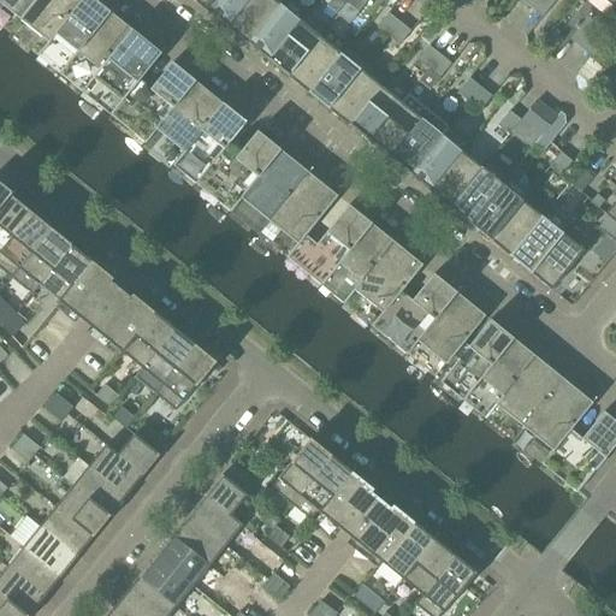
[(0,0),(0,4),(21,21),(36,0),(0,0)]
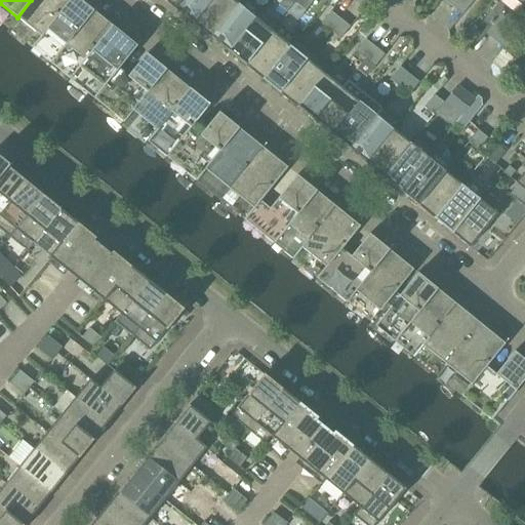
[(42,37),(71,0),(31,0),(17,17),(41,37),(42,37)]
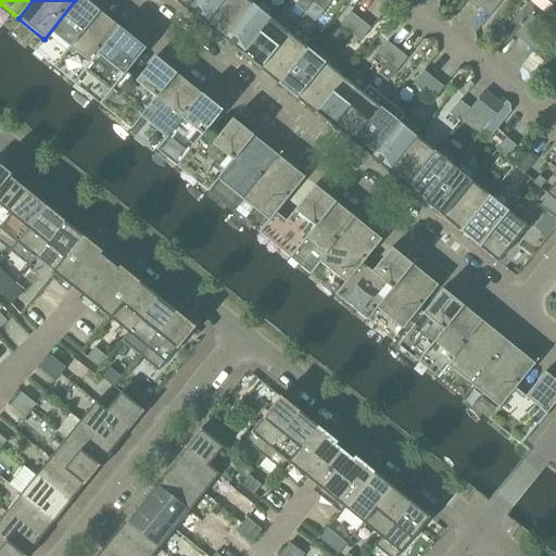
[(75,0),(45,39),(43,39),(37,47),(47,54),(43,59),(54,68),(58,64),(100,12),(85,0),(75,0)]
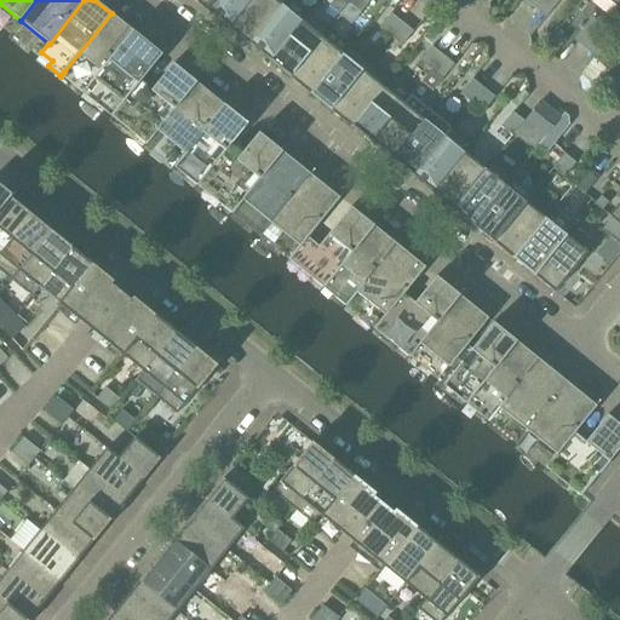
[(193,0),(208,12),(218,0),(193,0)]
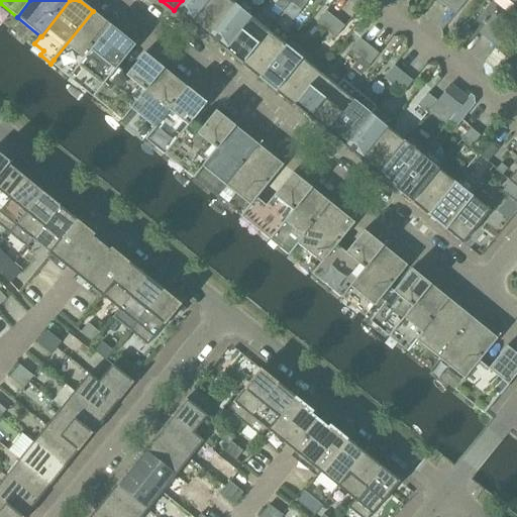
[(182,0),(174,10),(191,23),(209,0),(182,0)]
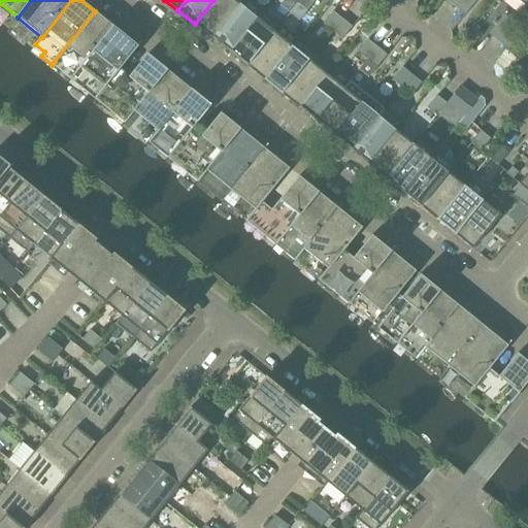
[(213,0),(195,24),(212,38),(239,4),(233,0),(213,0)]
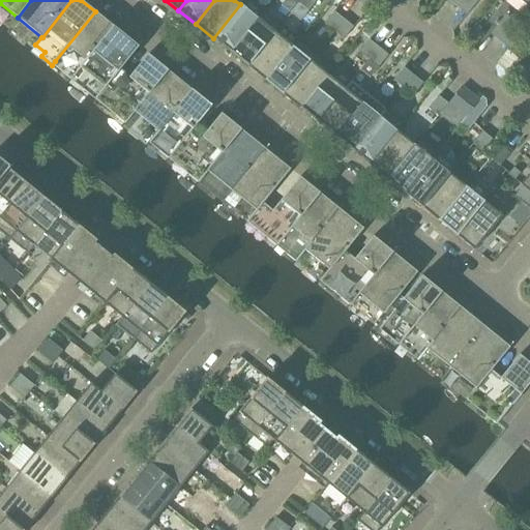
[(308,11),(317,0),(301,0),(299,4),(308,11)]
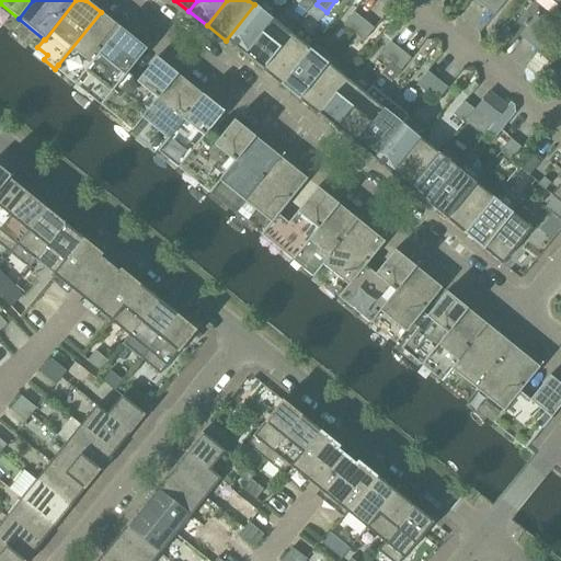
[(506,0),(490,0),(483,8),(494,16),(506,0)]
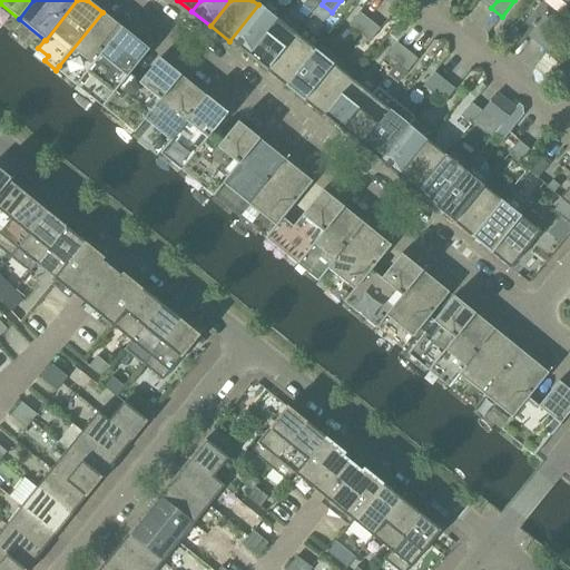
[(247,57),(277,20),(276,19),(258,5),(229,41),(247,57)]
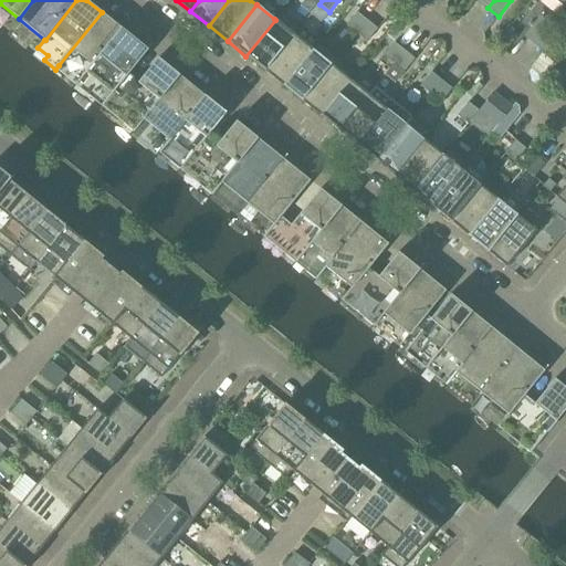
[(275,20),(245,56),(264,71),(294,34),(301,27),(281,11),(274,19),(275,20)]
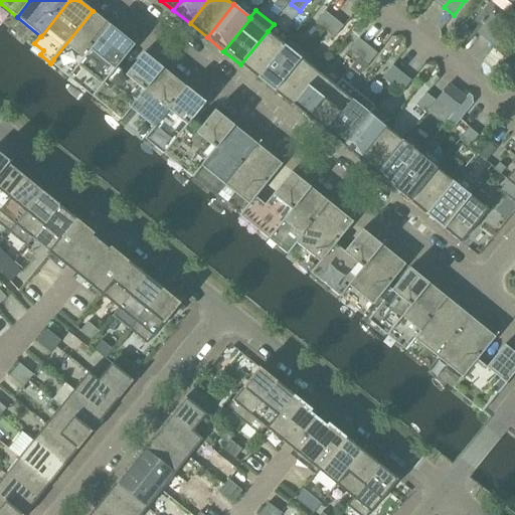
[(61,65),(58,69),(69,78),(78,66),(111,26),(93,11),(53,59),(61,65)]
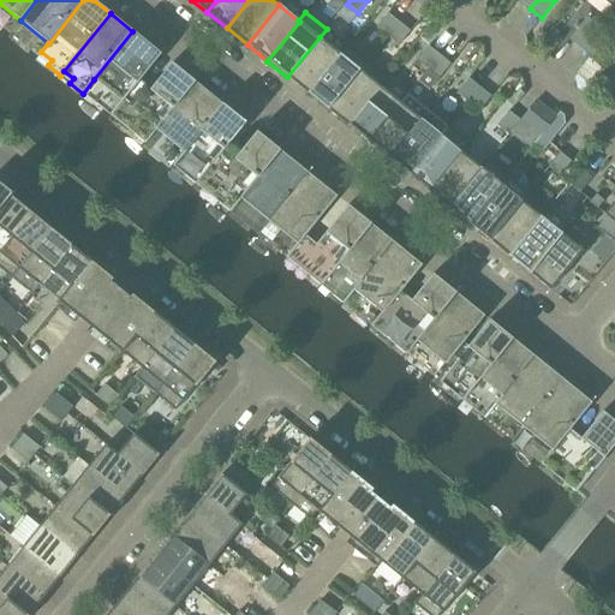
[(376,28),(387,37),(399,23),(388,13),(376,28)]
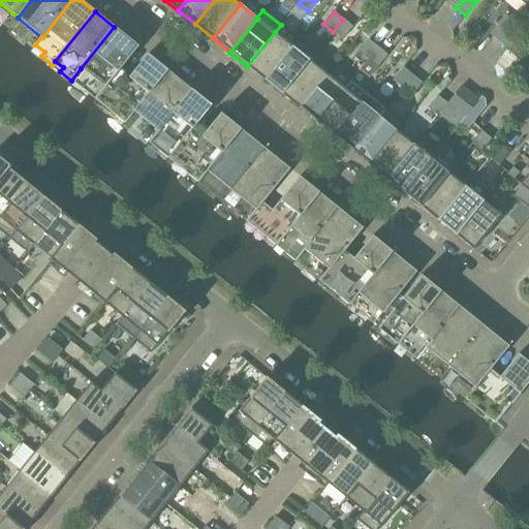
[(343,39),(352,27),(343,20),(333,32),(343,39)]
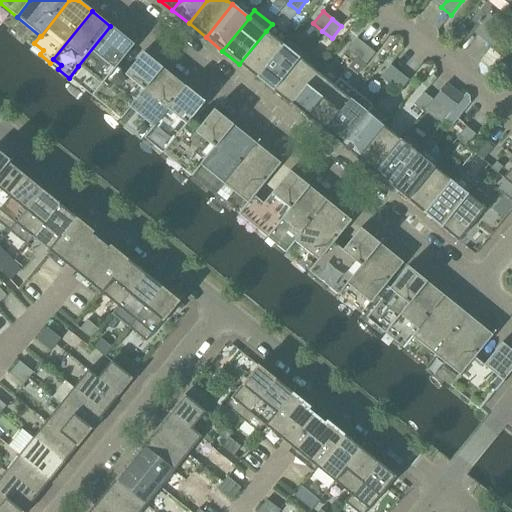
[(473,33),(483,41),(493,29),(483,21),(473,33)]
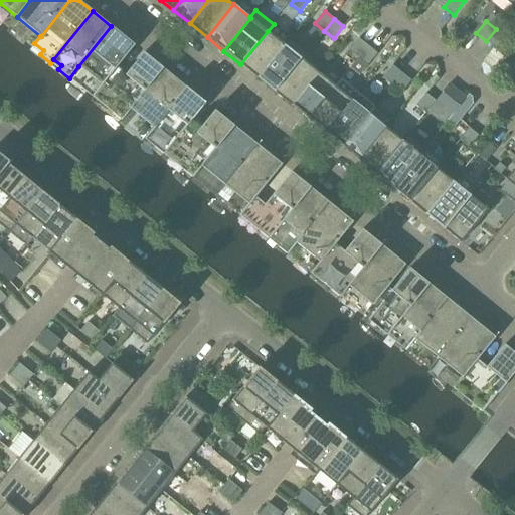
[(268,31),(240,64),(258,78),(285,45),(291,38),(274,24),(268,31)]
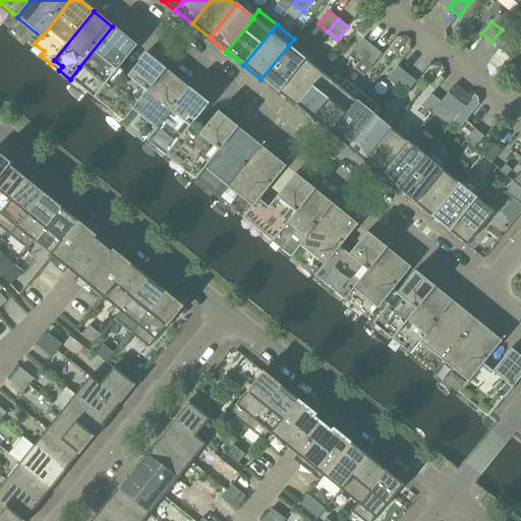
[(136,46),(112,26),(79,67),(102,87),(103,87),(118,68),(136,46)]
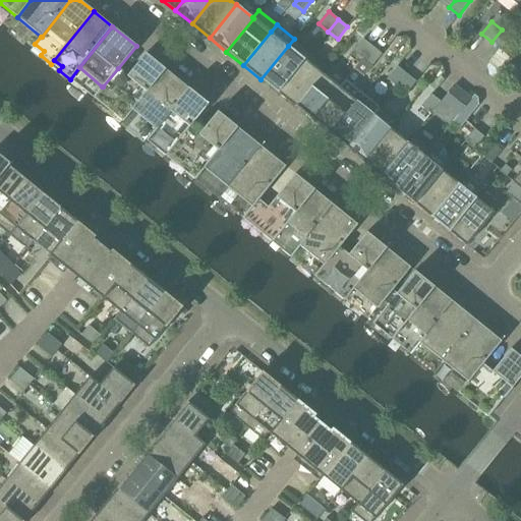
[(511,37),(502,30),(491,42),(501,49),(511,37)]
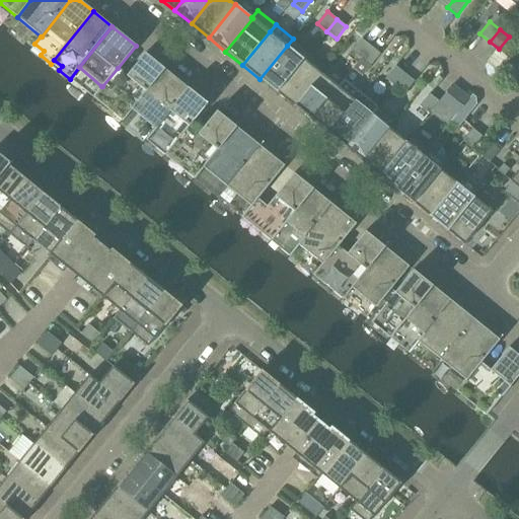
[(287,46),(260,79),(277,92),(309,52),(293,39),(287,46)]
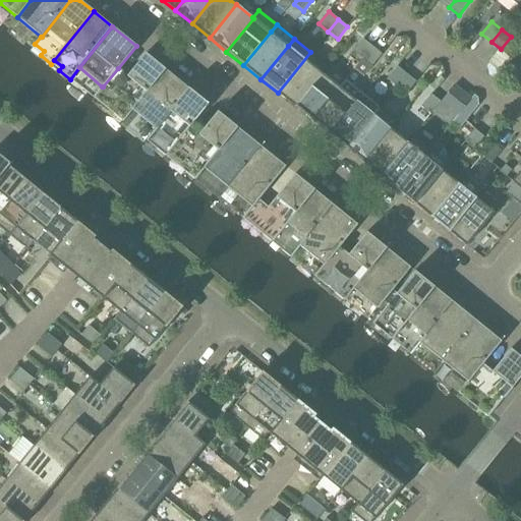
[(352,51),(362,59),(372,47),(362,39),(352,51)]
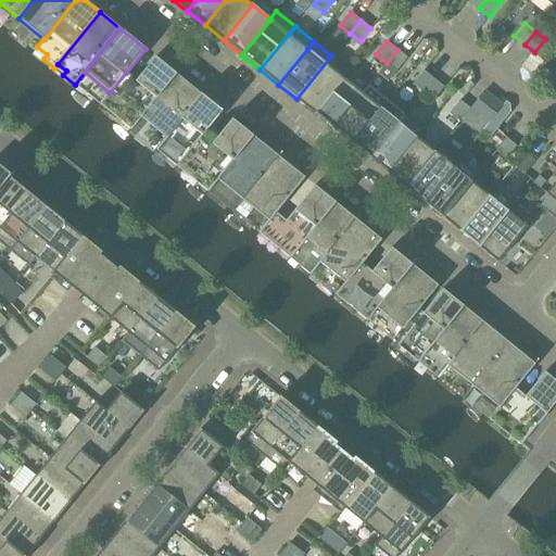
[(396,71),(407,58),(397,50),(387,63),(396,71)]
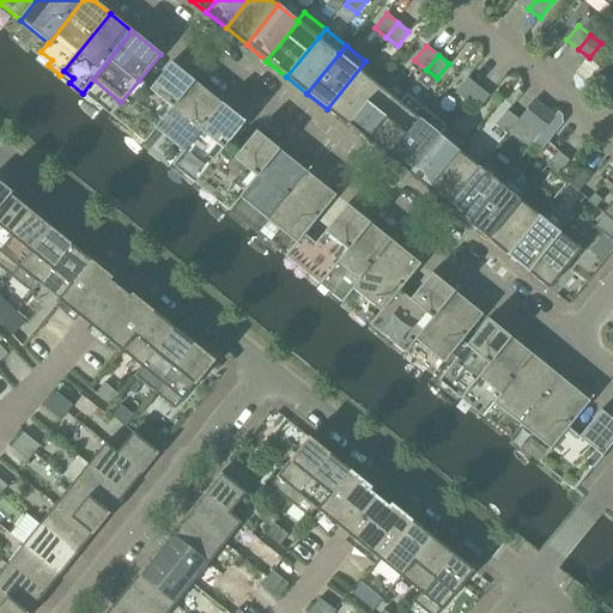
[(387,78),(365,61),(327,109),(347,126),(378,86),(380,87),(387,78)]
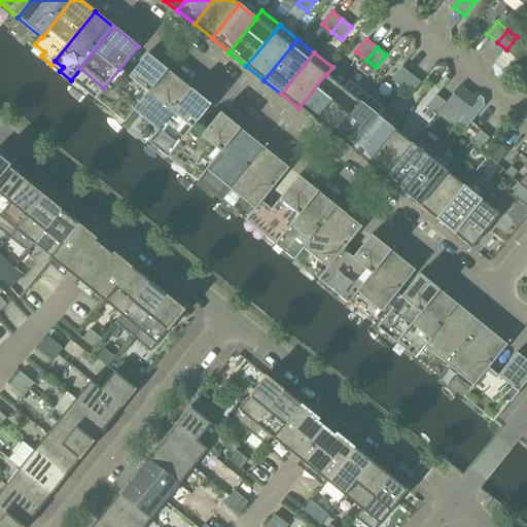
[(113,114),(125,124),(134,112),(134,111),(168,70),(147,54),(129,76),(119,69),(104,88),(103,88),(97,95),(116,111),(113,114)]
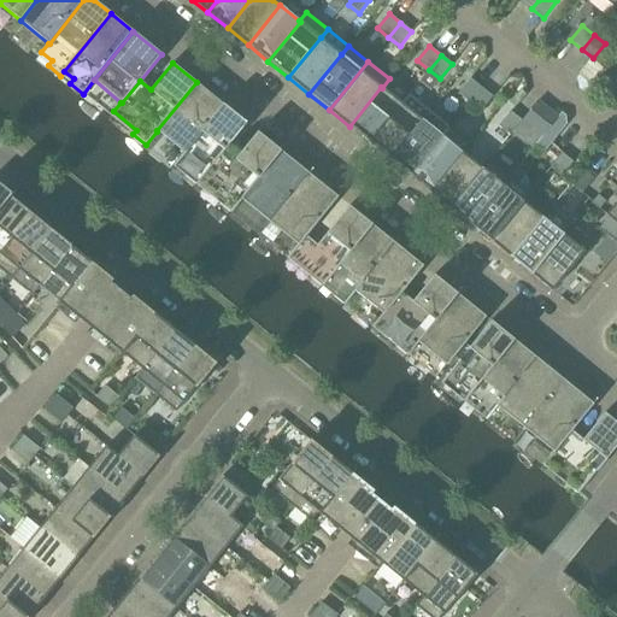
[(458,94),(469,103),(481,88),(470,78),(458,94)]
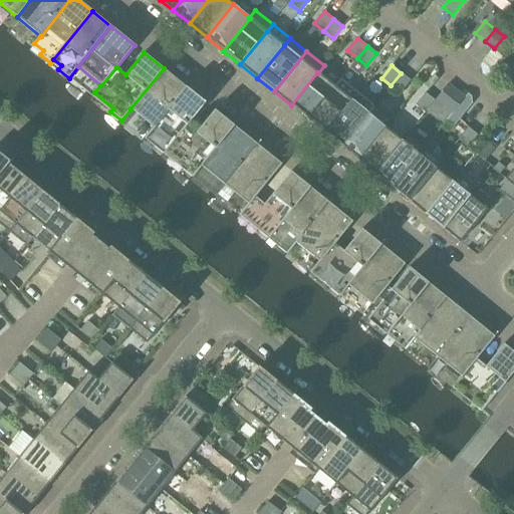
[(187,87),(164,68),(131,108),(131,109),(153,127),(154,129),(187,87)]
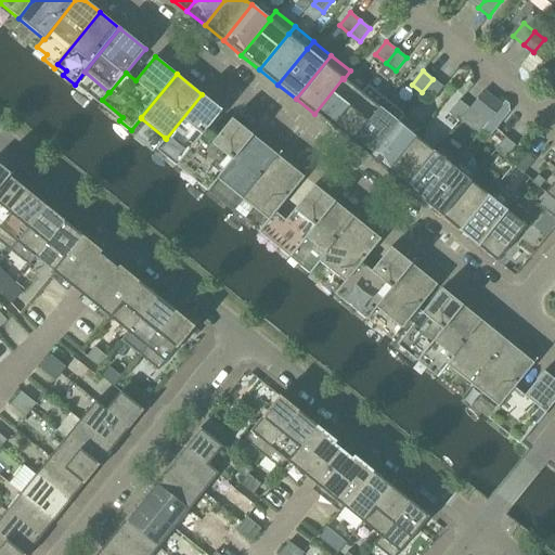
[(314,114),(332,129),(361,93),(344,79),(343,78),(314,114)]
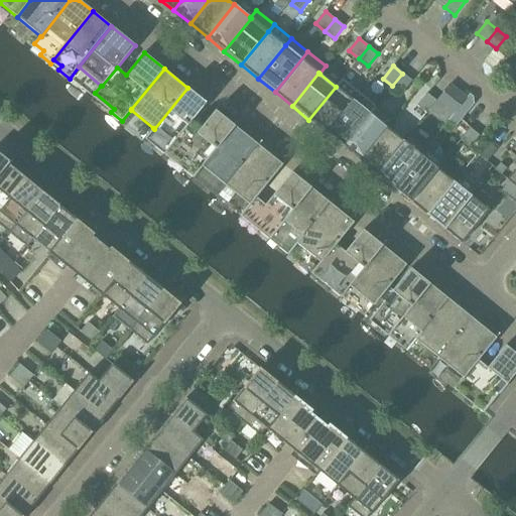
[(402,94),(411,82),(402,74),(392,86),(402,94)]
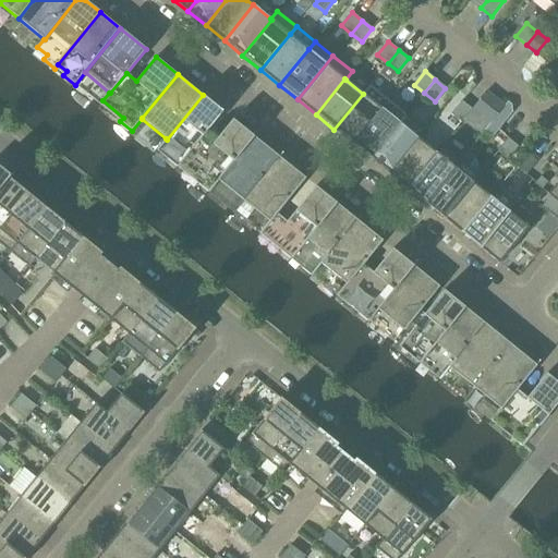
[(334,130),(352,144),(388,100),(370,85),(363,94),(334,130)]
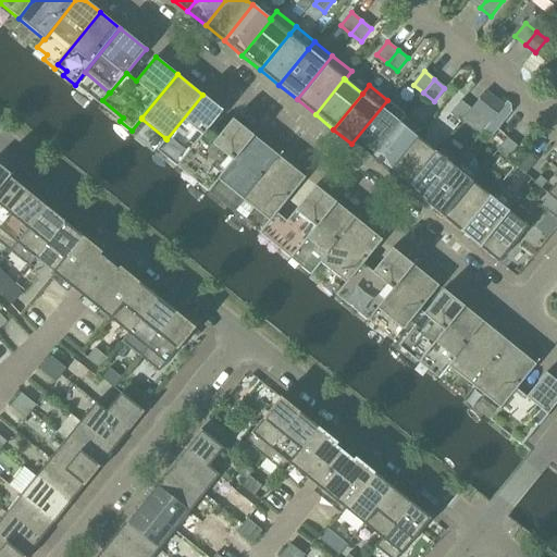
[(170,155),(165,158),(177,168),(181,163),(180,163),(202,135),(203,135),(223,111),(202,95),(166,139),(165,138),(159,146),(170,155)]
